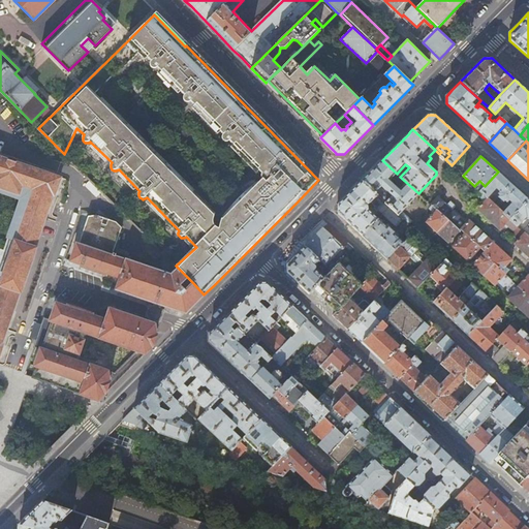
[(54,195),(55,196),(60,180),(58,177),(53,175),(0,157),(0,189),(19,195),(30,199),(16,240),(36,246),(40,235),(49,209),(52,200),(54,195)]
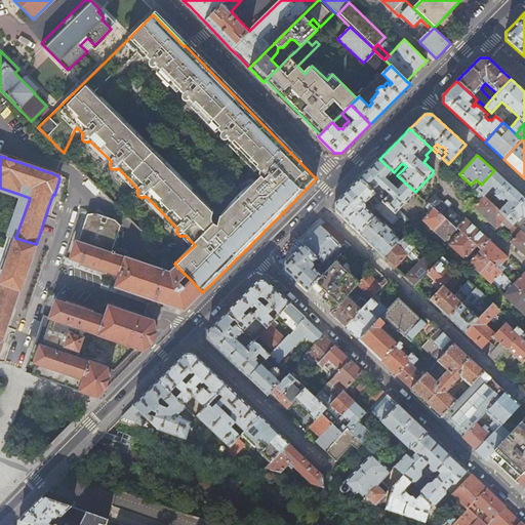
[(359,179),(371,191),(387,205),(400,217),(405,221),(408,218),(399,209),(415,192),(397,175),(394,172),(379,159),(369,169),(359,179)]
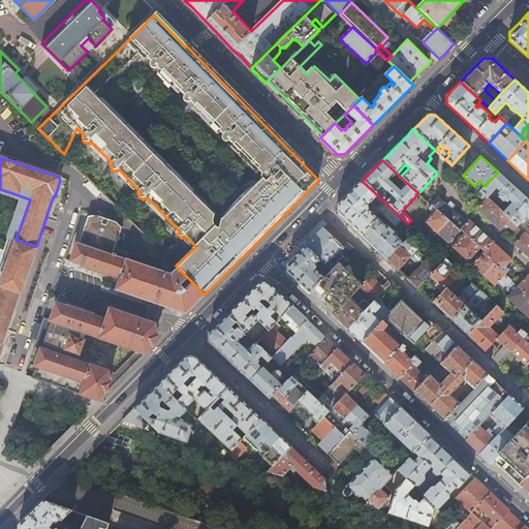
[(528,199),(498,172),(485,186),(479,191),(487,198),(496,188),(499,191),(498,193),(500,195),(498,197),(503,201),(505,199),(506,201),(508,199),(511,203),(503,213),(509,219),(528,199)]
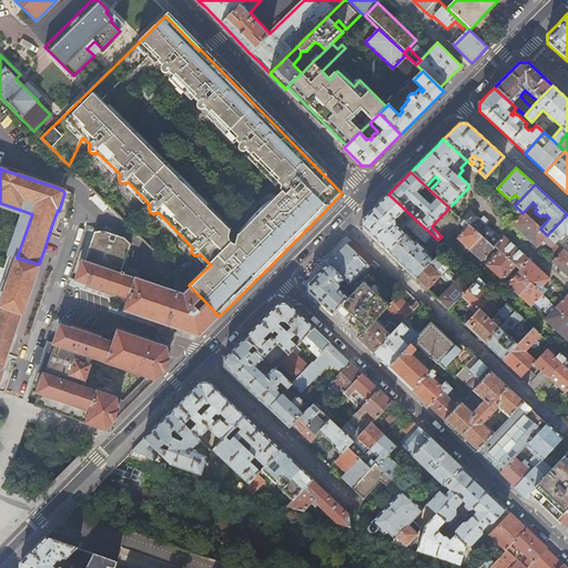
[(378,243),(388,253),(406,235),(395,225),(395,221),(398,216),(412,229),(415,225),(418,222),(402,206),(388,194),(385,196),(382,201),(363,220),(363,227),(378,243)]
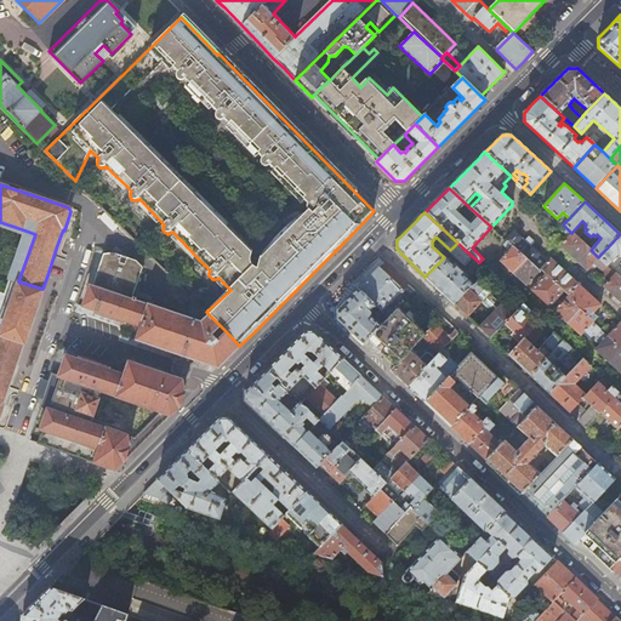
[(506,241),(539,271),(540,269),(543,273),(530,289),(548,306),(564,290),(568,295),(565,296),(588,318),(600,305),(551,258),(546,263),(530,248),(535,243),(528,237),(523,241),(513,232),(506,241)]
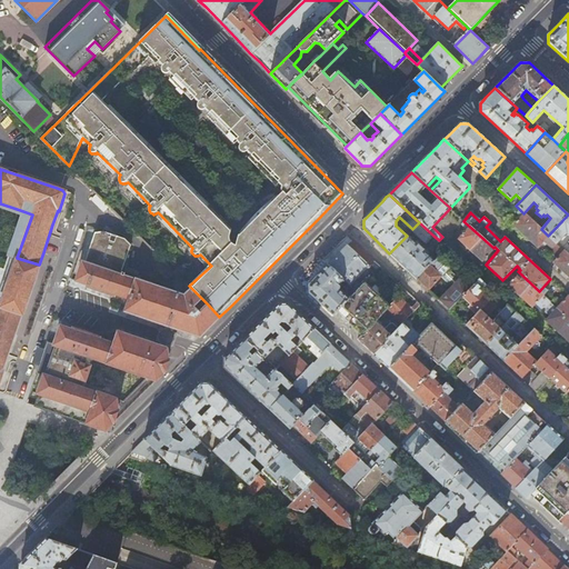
[(541,229),(523,213),(512,225),(538,248),(545,240),(552,248),(556,243),(548,236),(541,229)]
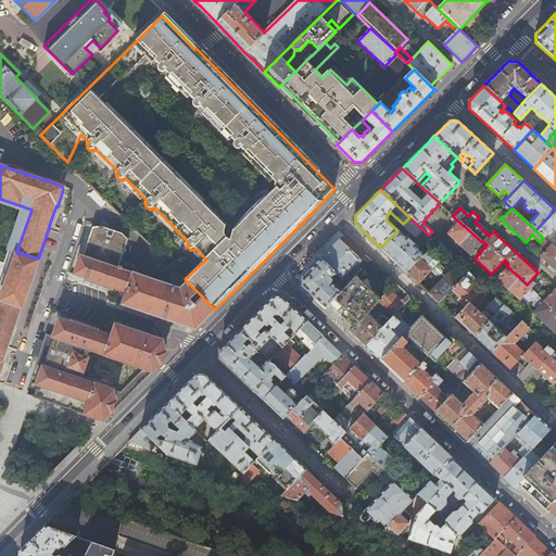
[(555,210),(535,230),(543,238),(553,227),(555,229),(555,235),(555,237),(555,210)]
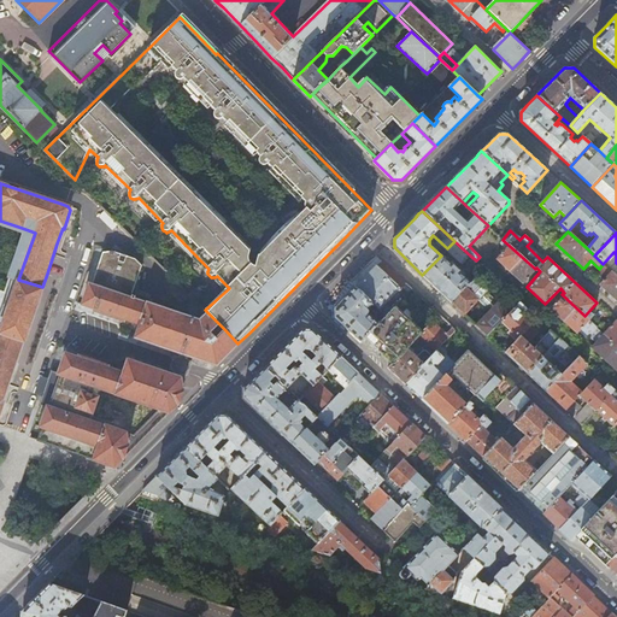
[(522,283),(535,269),(503,240),(499,244),(505,250),(497,259),(522,283)]
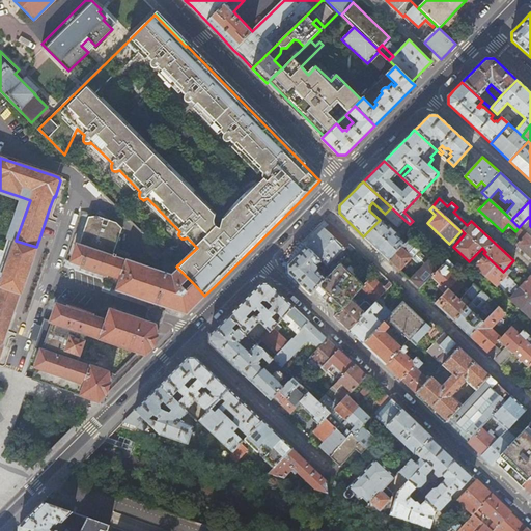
[(401,223),(404,220),(391,207),(388,211),(385,214),(384,215),(397,227),(401,223)]
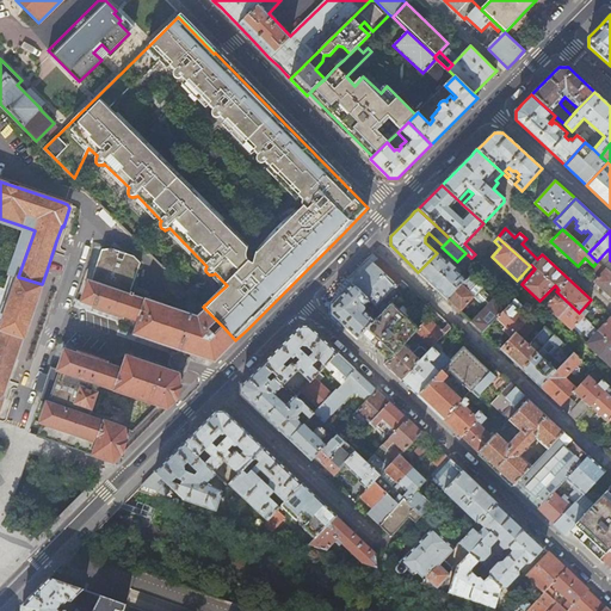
[(208,331),(217,321),(207,310),(197,320),(192,319),(192,318),(147,302),(148,296),(136,291),(134,295),(131,294),(141,265),(135,259),(110,250),(102,250),(91,283),(88,282),(81,301),(94,306),(94,308),(122,318),(123,315),(139,321),(134,334),(179,350),(178,353),(176,355),(173,353),(170,365),(172,366),(172,369),(171,372),(127,357),(122,369),(106,364),(106,362),(79,352),(78,355),(65,350),(59,369),(51,366),(39,400),(47,402),(41,420),(43,421),(39,433),(113,463),(122,455),(128,437),(127,425),(105,419),(105,420),(90,415),(100,383),(116,388),(116,389),(167,408),(176,401),(180,386),(179,375),(180,370),(183,370),(185,371),(186,369),(187,365),(189,362),(190,359),(186,358),(185,356),(187,352),(215,362),(226,350),(230,345),(235,340),(223,327),(214,337),(208,331)]
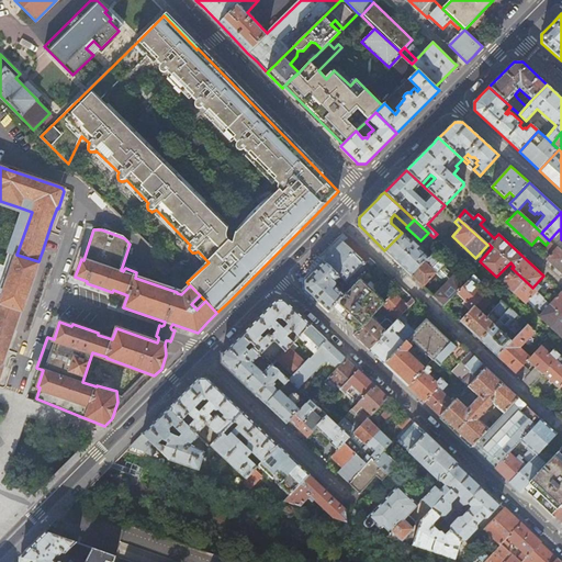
[(402,232),(402,233),(384,250),(412,276),(428,257),(424,253),(425,250),(419,245),(418,246),(414,242),(415,240),(412,237),(411,239),(402,232)]
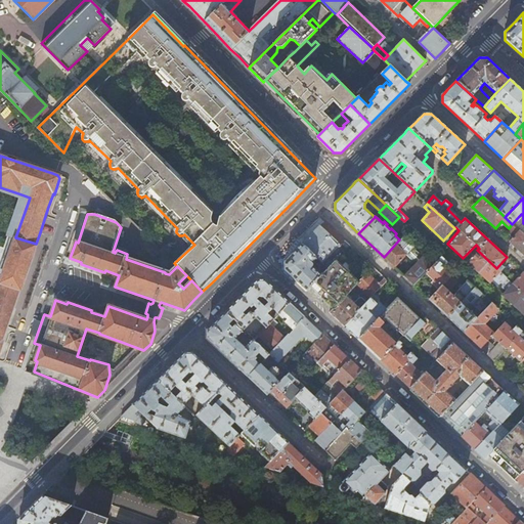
[(298,239),(302,244),(312,254),(316,257),(319,260),(321,262),(328,268),(335,261),(350,245),(335,230),(320,217),(309,227),(307,230),(305,231),(298,239)]
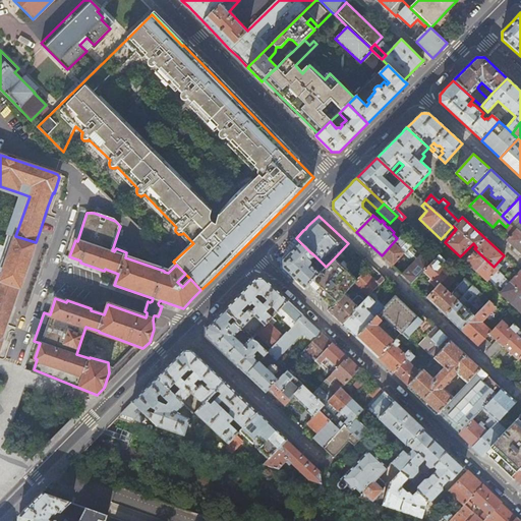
[(402,233),(408,226),(405,223),(398,230),(402,233)]
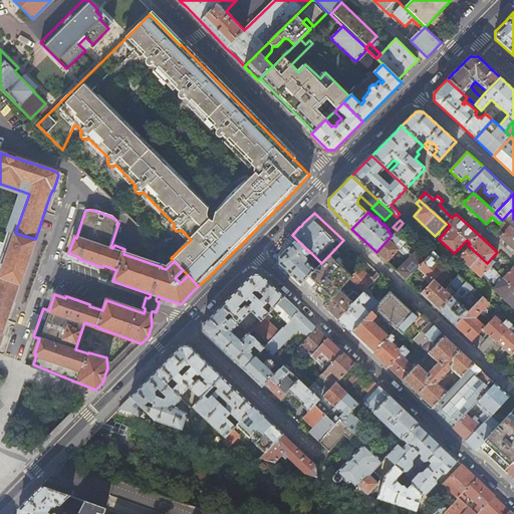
[(434,252),(403,223),(397,230),(392,235),(376,252),(388,262),(400,249),(410,258),(397,271),(407,280),(419,267),(434,252)]
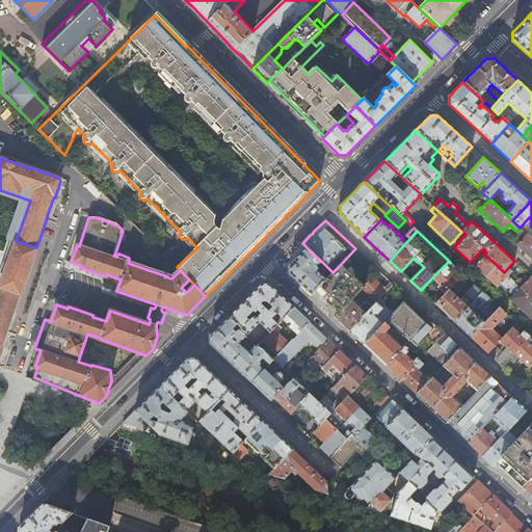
[(531,238),(527,234),(517,245),(531,259),(531,238)]
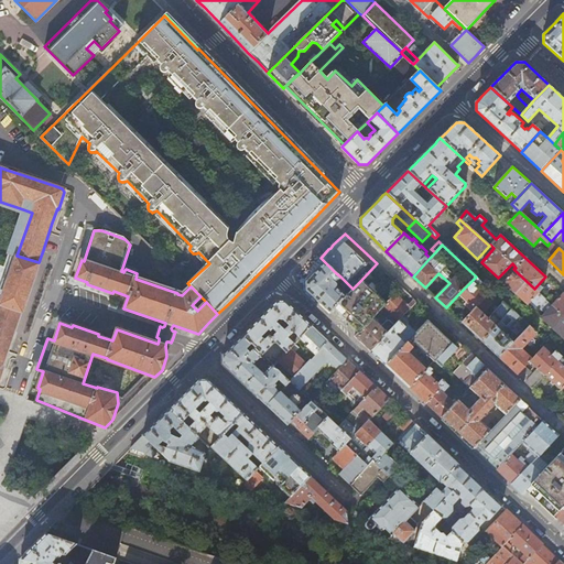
[(31,289),(40,264),(15,256),(12,266),(4,263),(2,271),(1,274),(0,277),(0,293),(2,294),(0,300),(0,304),(23,312),(31,289)]
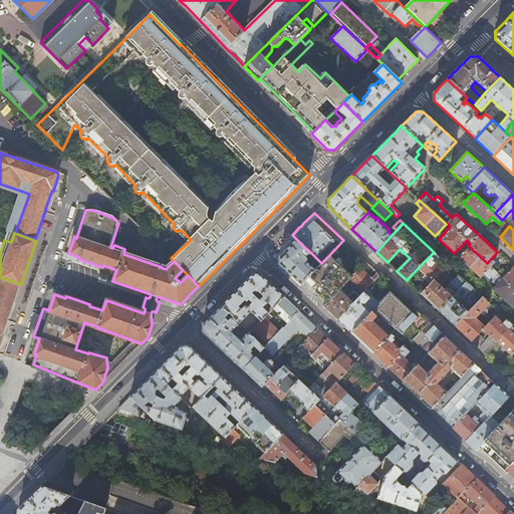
[(296,239),(292,235),(279,248),(284,252),(288,247),(296,239)]
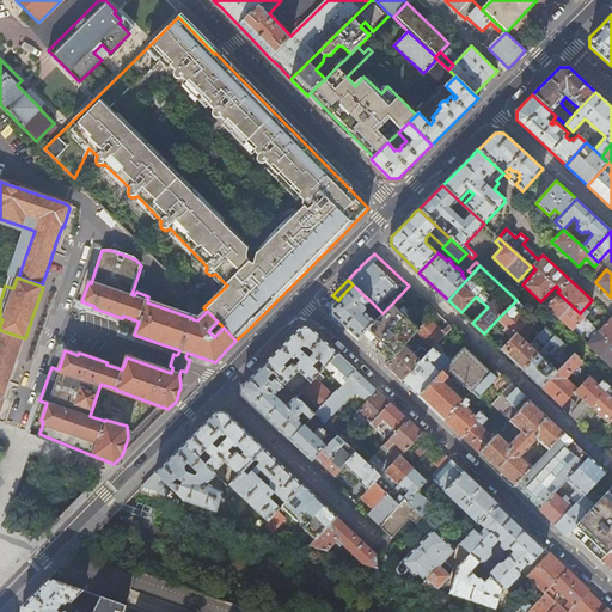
[(343,294),(338,300),(332,306),(332,314),(343,325),(357,340),(362,335),(375,322),(369,316),(371,314),(366,311),(365,312),(361,308),(369,300),(365,297),(353,285),(343,294)]
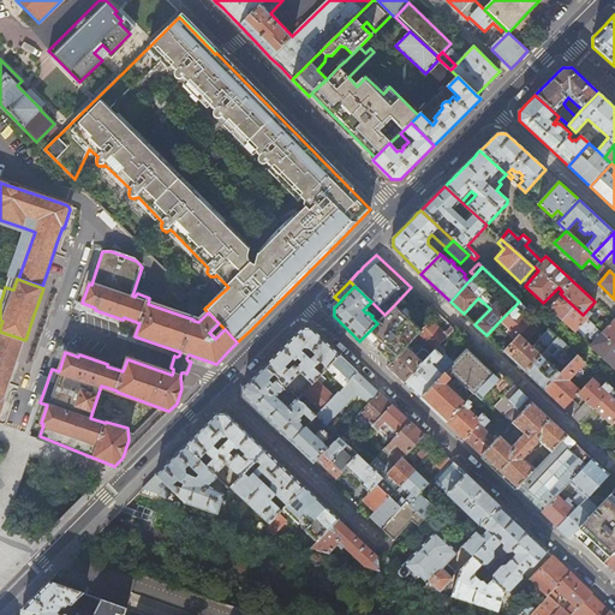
[(614,344),(602,332),(583,315),(560,293),(548,308),(574,332),(578,329),(592,342),(589,346),(614,369),(614,344)]
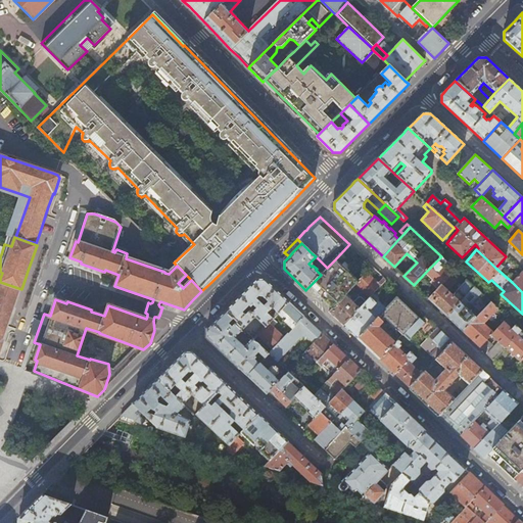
[(441,256),(426,272),(432,278),(430,281),(438,288),(441,285),(450,277),(457,271),(441,256)]
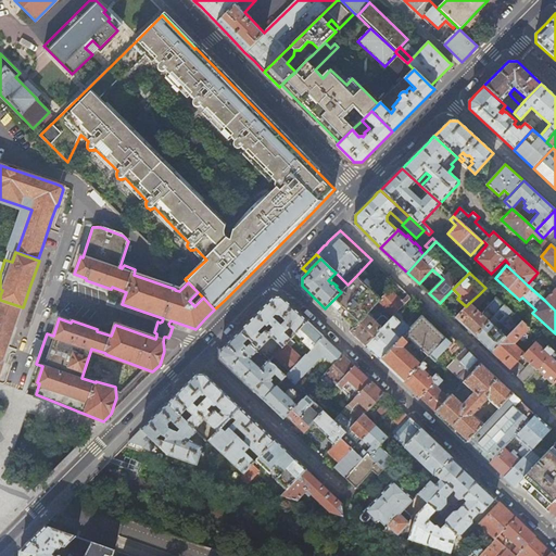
[(355,277),(348,285),(341,292),(329,304),(354,328),(376,304),(378,302),(380,300),(355,277)]
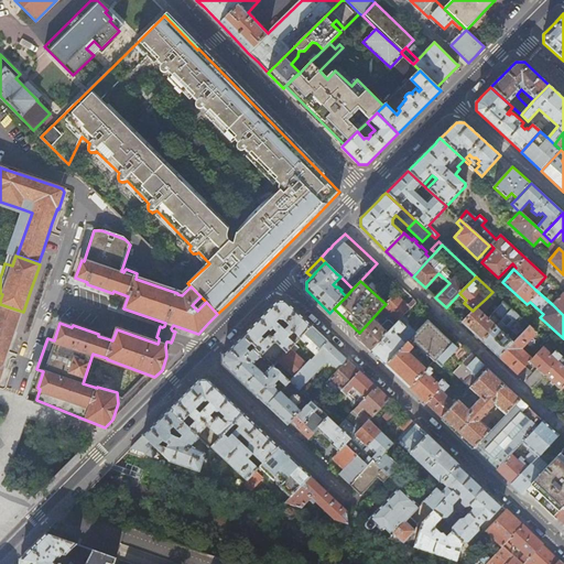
[(386,304),(383,306),(399,321),(401,318),(416,302),(412,297),(408,302),(408,306),(398,296),(403,296),(407,292),(401,288),(386,304)]
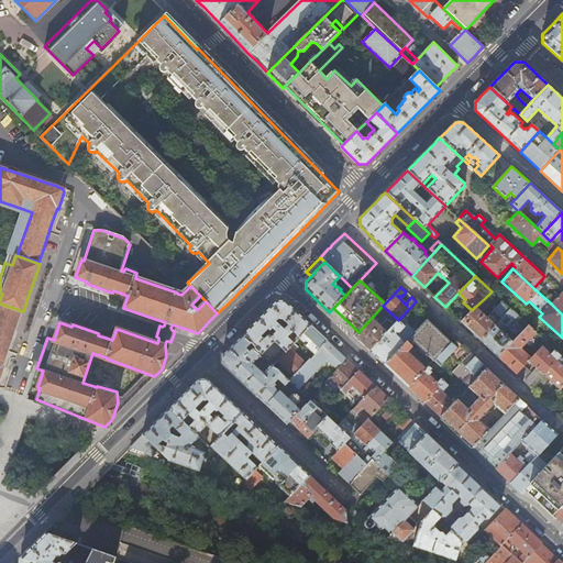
[(562,293),(562,291),(551,304),(562,315),(562,293)]
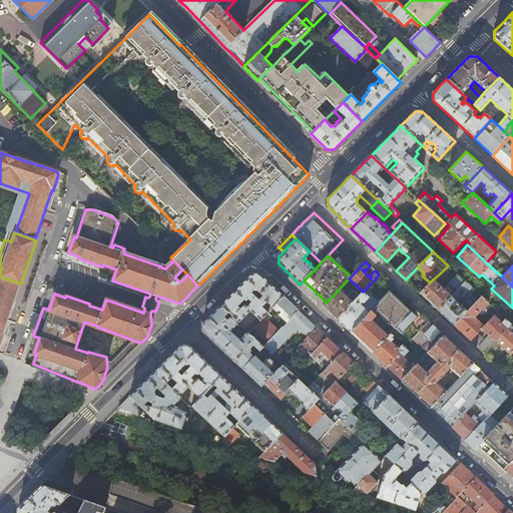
[(448,278),(442,272),(433,280),(437,283),(438,282),(441,284),(448,278)]
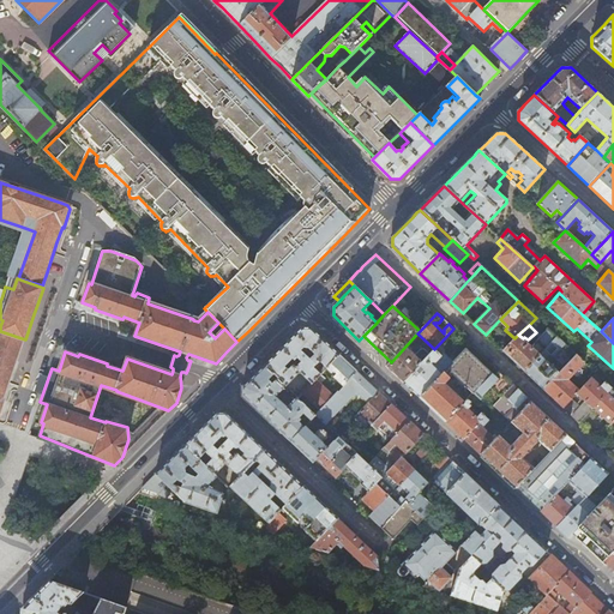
[(338,354),(311,327),(302,327),(289,339),(265,365),(286,385),(298,373),(301,373),(312,384),(320,374),(313,367),(319,361),(326,368),(338,354)]
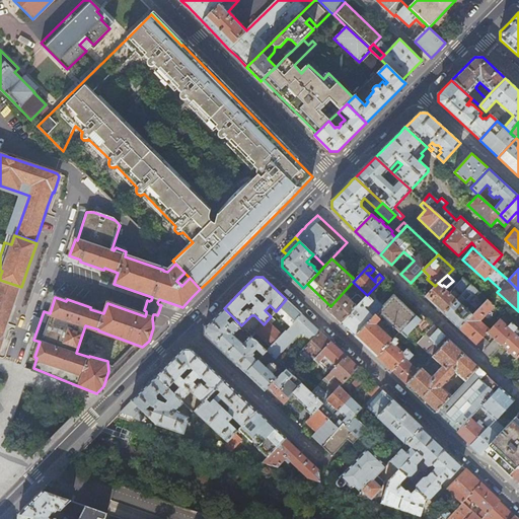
[(463,279),(449,294),(456,300),(471,286),(463,279)]
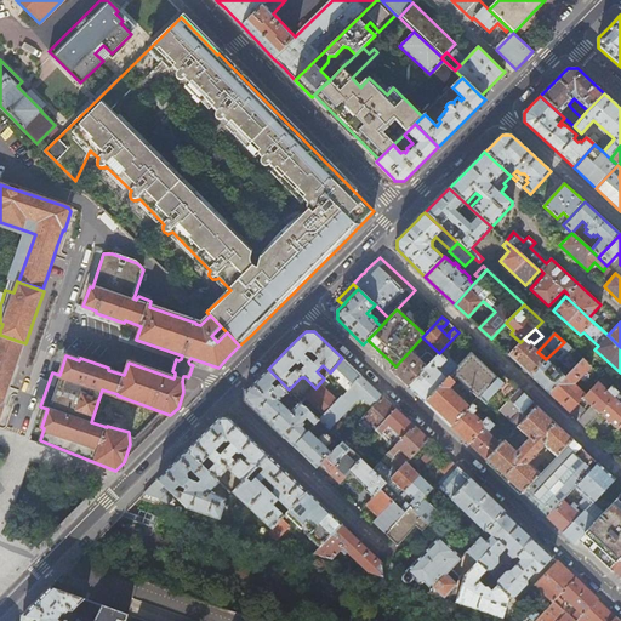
[(0,416),(5,404),(4,404),(5,398),(23,343),(0,336),(0,416)]
